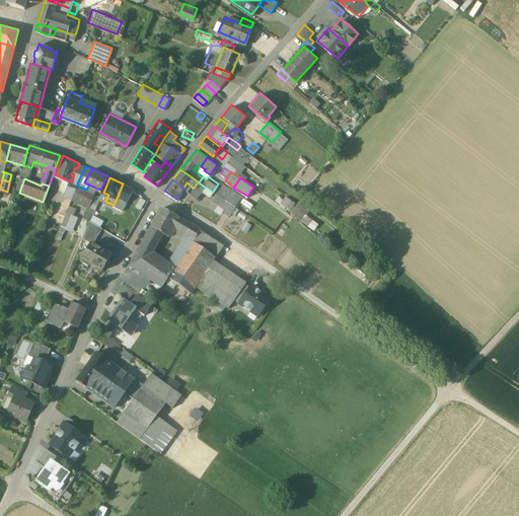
[(77,183),(71,180),(71,181),(69,180),(68,180),(66,188),(68,189),(71,191),(74,192),(77,186),(77,183)]
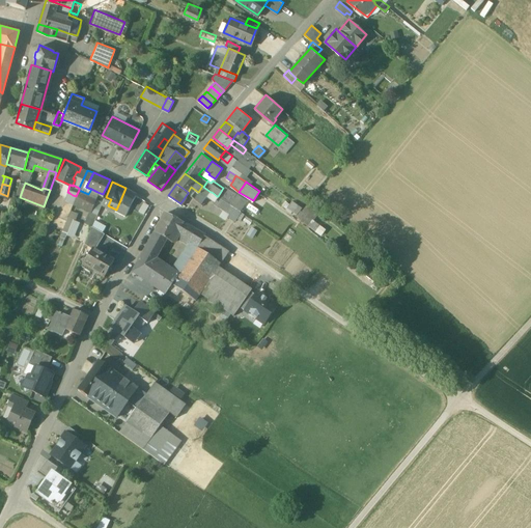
[(198,192),(194,198),(202,203),(204,200),(203,199),(206,194),(208,195),(211,192),(203,187),(202,186),(198,192)]
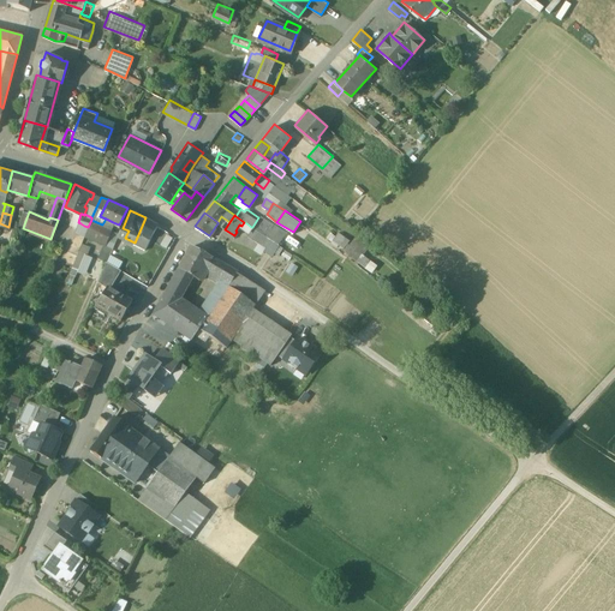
[(274,223),(260,215),(258,217),(252,227),(267,237),(274,223)]
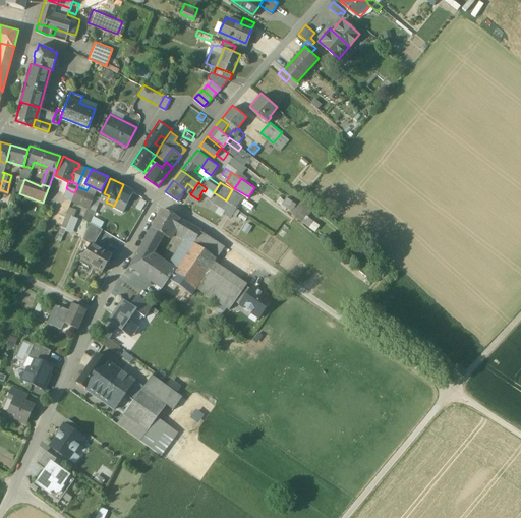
[(123,184),(118,196),(120,198),(126,186),(123,184)]
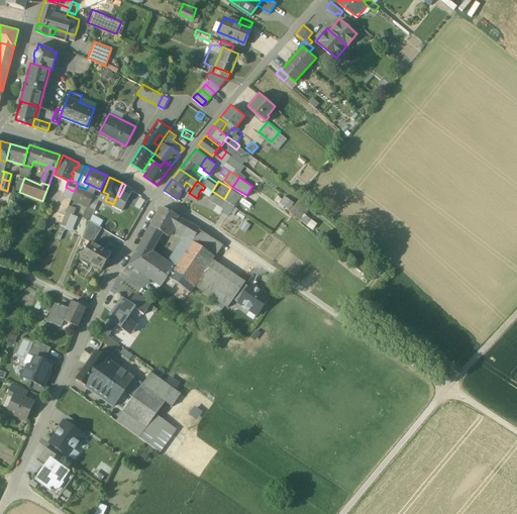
[(86,189),(77,185),(74,191),(72,197),(88,204),(89,205),(94,192),(93,192),(86,189)]
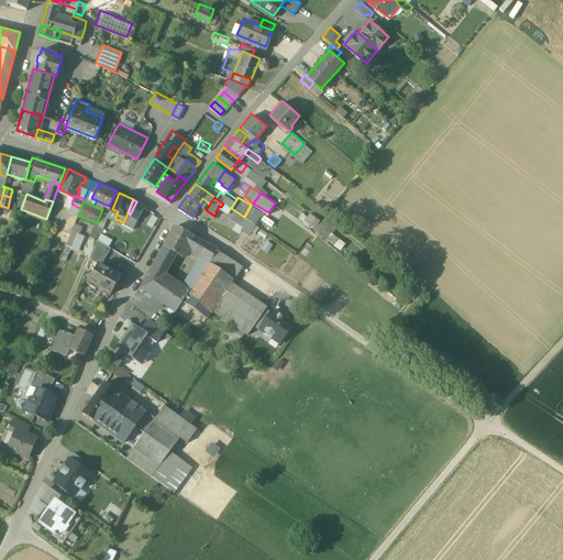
[(136,201),(130,215),(136,219),(144,206),(136,201)]
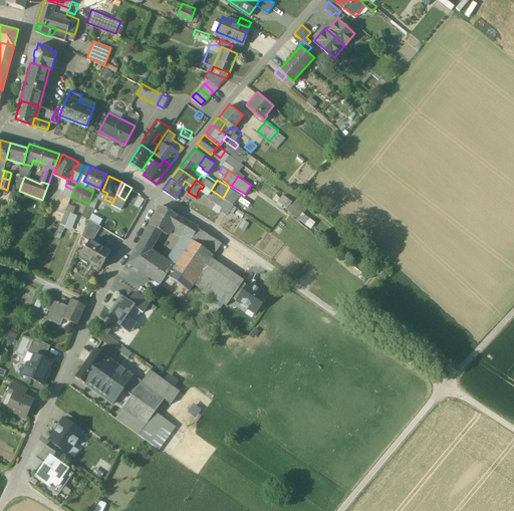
[(239,193),(229,187),(223,198),(226,199),(232,203),(239,193)]
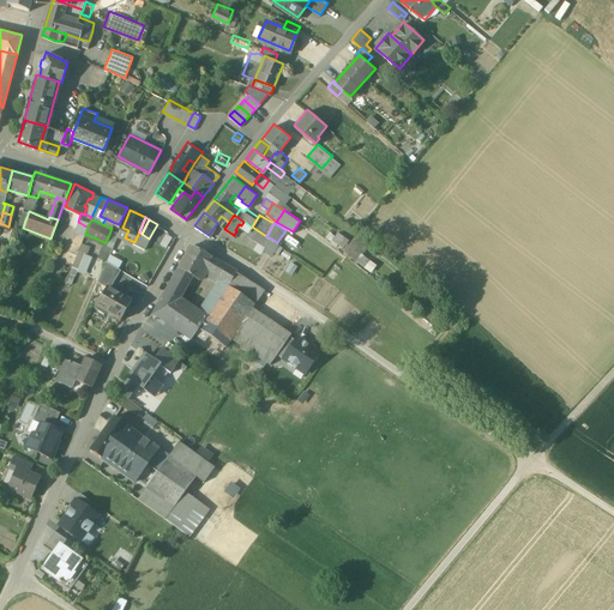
[(252,227),(251,227),(248,230),(246,234),(265,246),(270,237),(266,236),(252,227)]
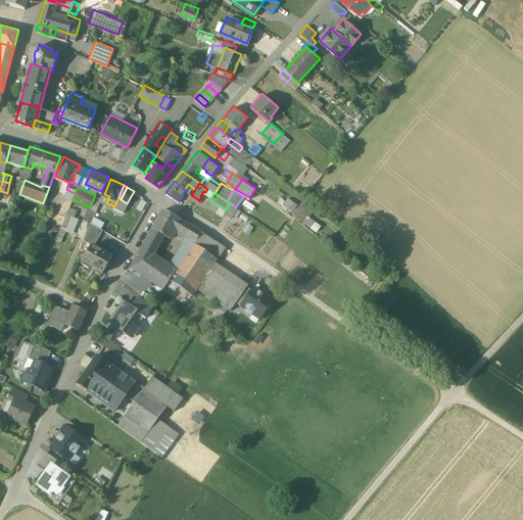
[(101,197),(95,194),(90,207),(96,209),(100,199),(101,197)]
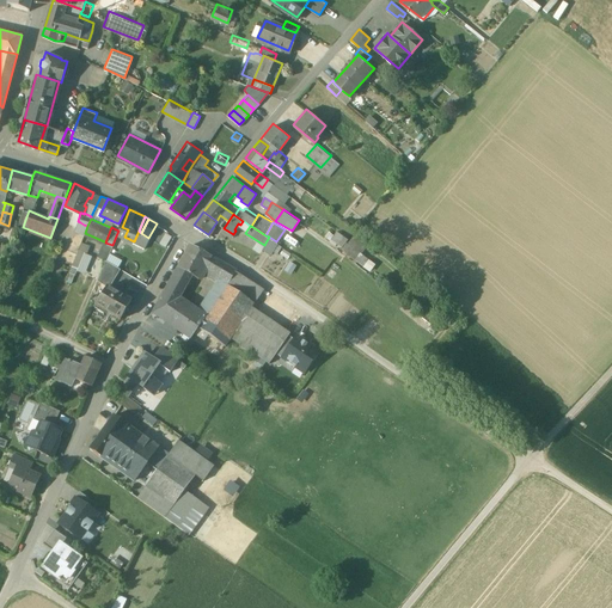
[(128,229),(122,227),(120,227),(118,231),(117,233),(124,237),(128,229)]
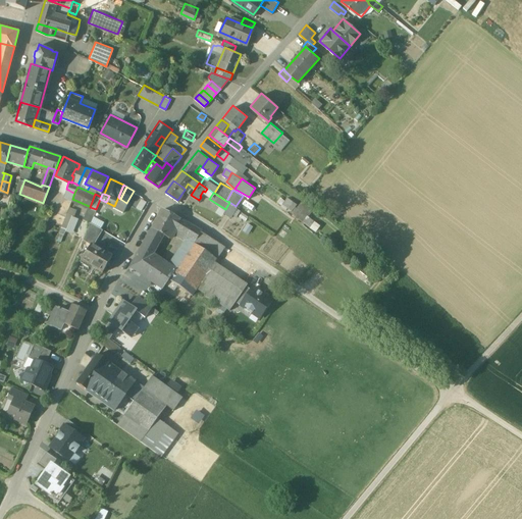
[(290,209),(296,202),(286,195),(281,202),(290,209)]
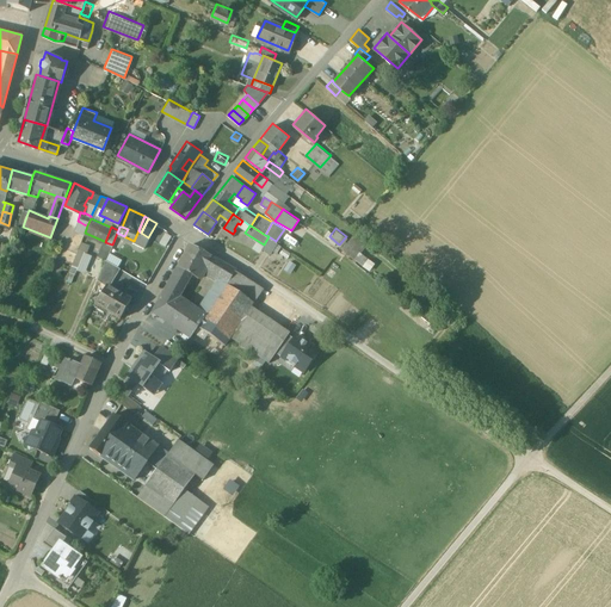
[(141,233),(139,230),(134,241),(143,247),(148,237),(141,233)]
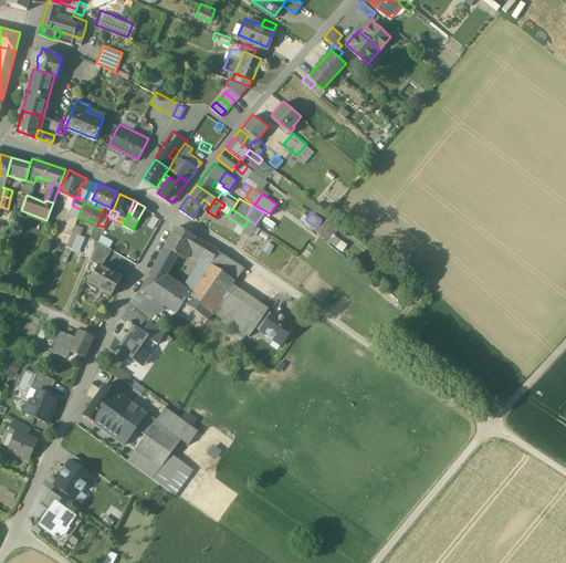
[(255,223),(249,219),(244,227),(242,230),(249,235),(255,223)]
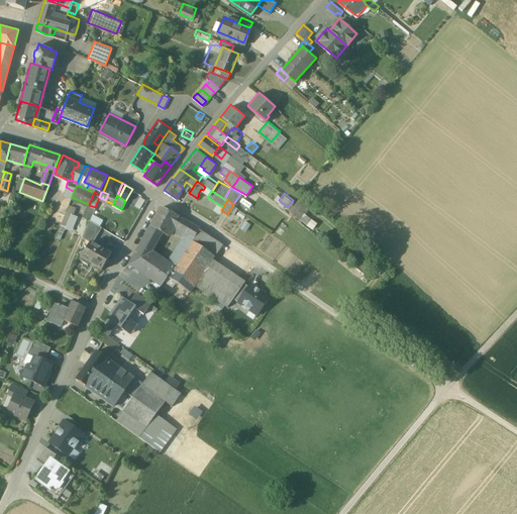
[(78,213),(73,211),(75,205),(68,202),(60,223),(65,225),(67,220),(75,223),(78,213)]
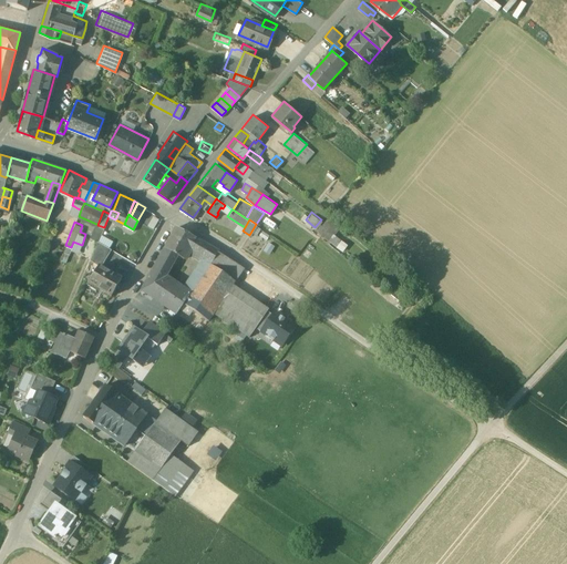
[(98,225),(96,224),(91,237),(99,241),(104,227),(98,225)]
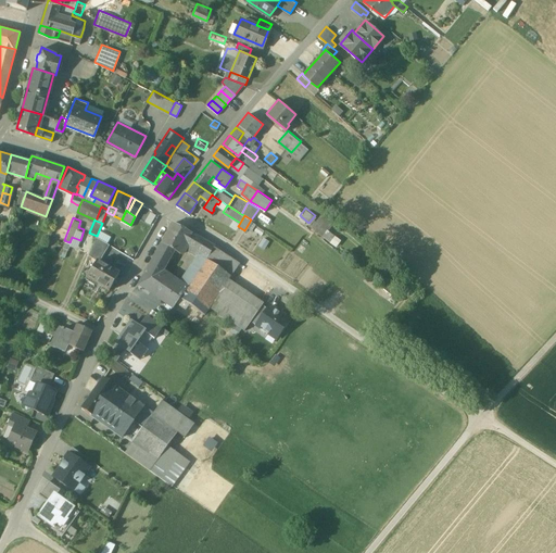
[(192,231),(173,221),(161,241),(174,249),(180,252),(182,248),(192,233),(192,231)]
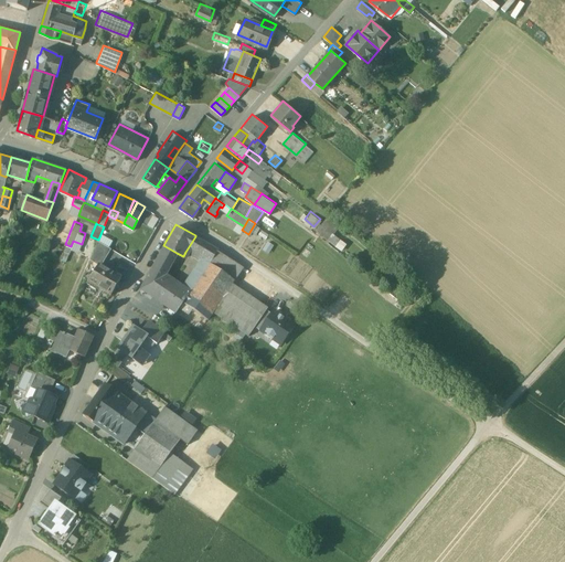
[(331,233),(321,225),(317,230),(327,239),(331,233)]
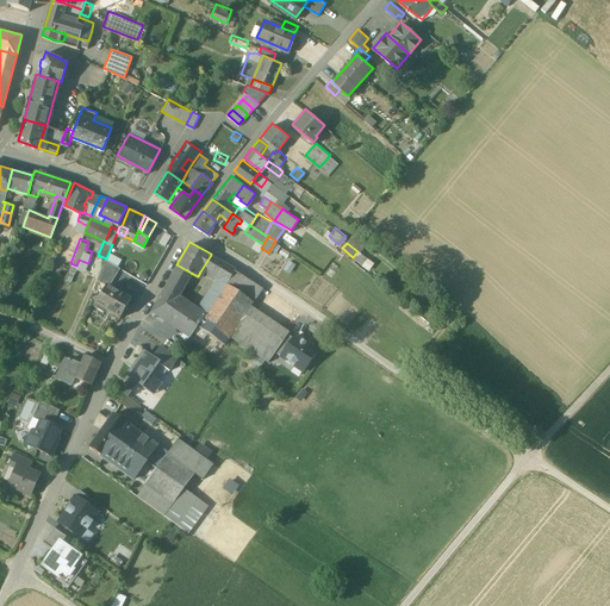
[(368,267),(373,260),(359,251),(355,258),(368,267)]
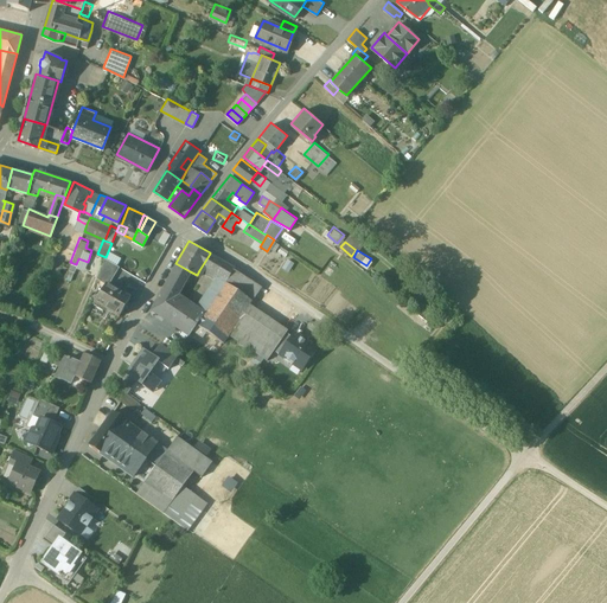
[(234,268),(210,254),(199,270),(215,280),(216,276),(224,282),(224,281),(225,281),(234,268)]
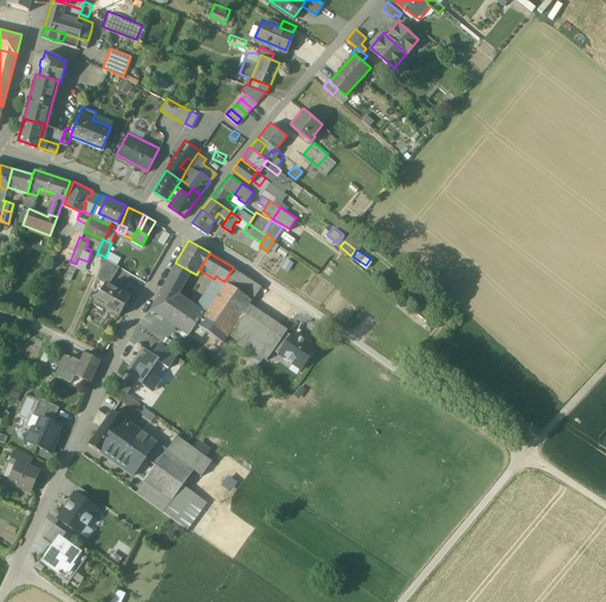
[(118,265),(105,257),(96,277),(105,282),(108,283),(118,265)]
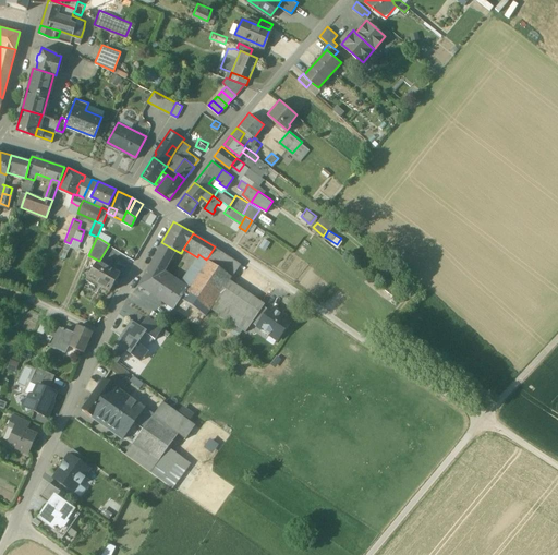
[(174,250),(161,242),(145,273),(155,278),(161,269),(162,270),(174,250)]
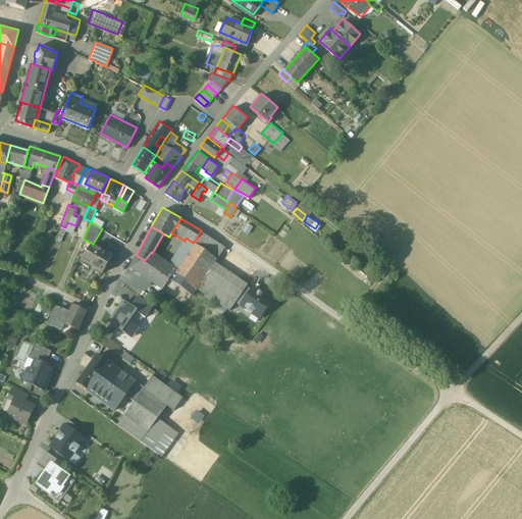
[(224,245),(201,230),(194,242),(216,257),(224,245)]
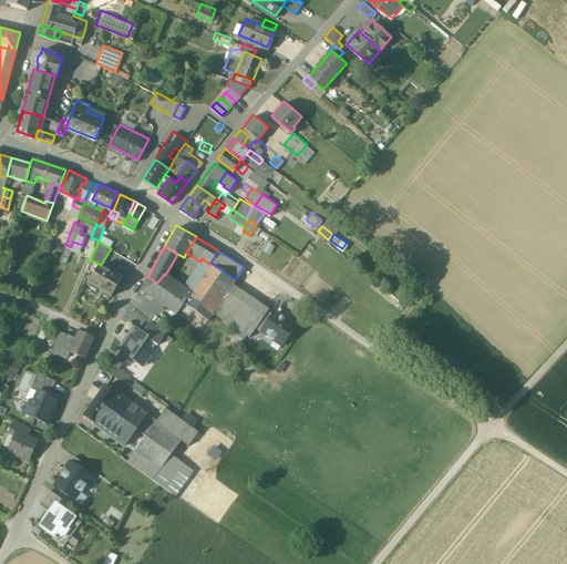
[(200,262),(183,287),(189,291),(209,264),(202,258),(200,262)]
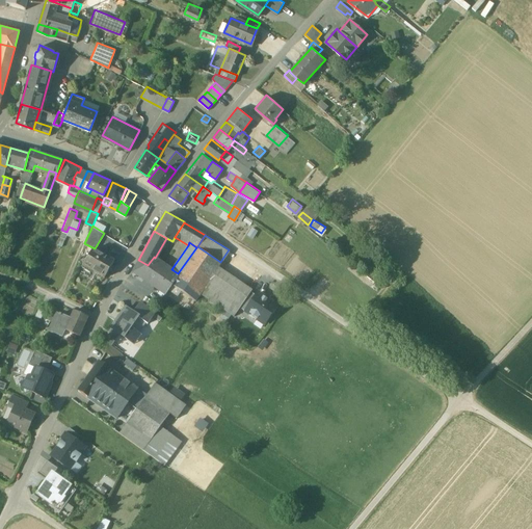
[(197,246),(196,246),(196,247),(178,273),(171,284),(173,284),(194,299),(200,292),(216,267),(220,262),(197,246)]
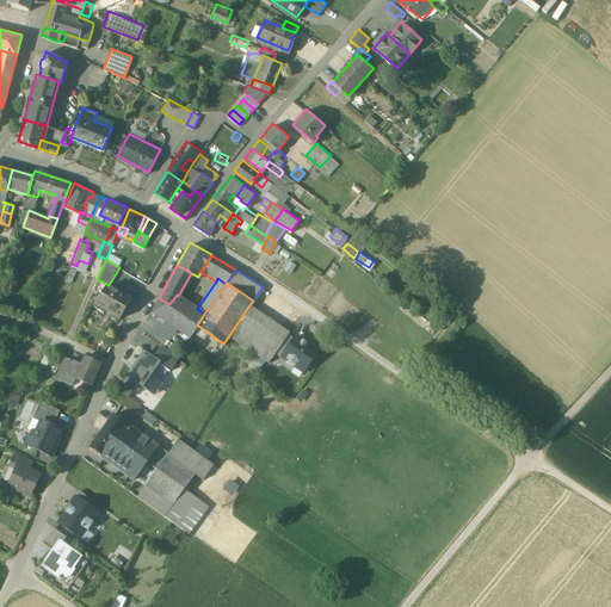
[(109,285),(106,284),(96,302),(121,317),(131,298),(109,285)]
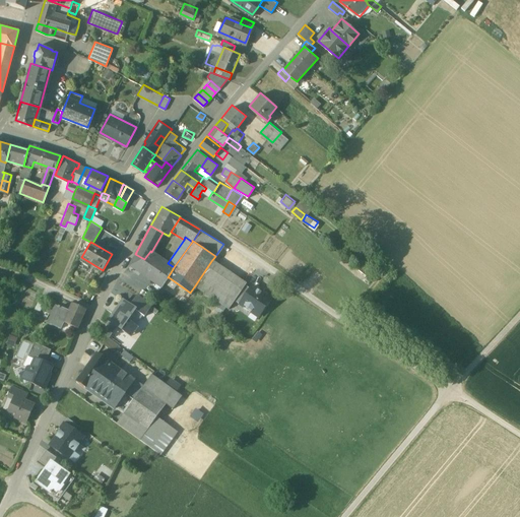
[(144,259),(135,254),(129,263),(161,286),(169,277),(168,277),(174,267),(168,263),(151,252),(150,251),(144,259)]
